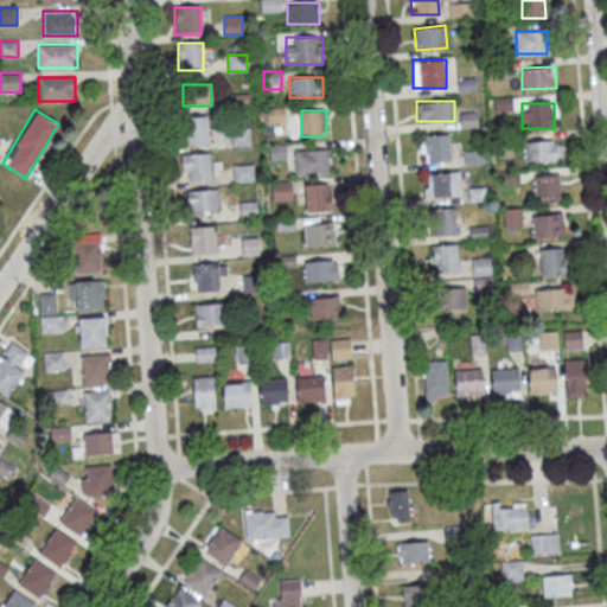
[(208,116),(185,116),(185,144),(208,144),(208,116)]
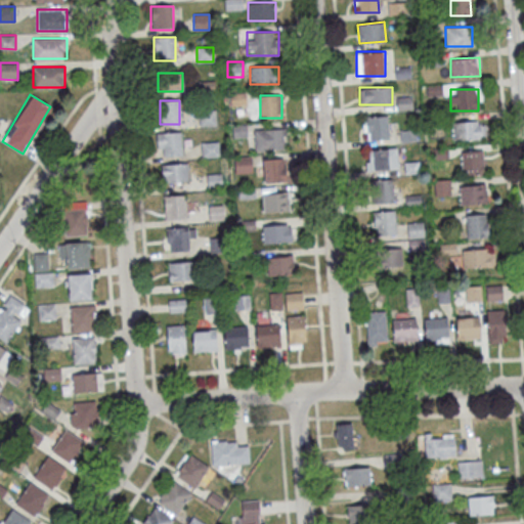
[(200,126),(216,126),(216,112),(200,112),(200,126)]
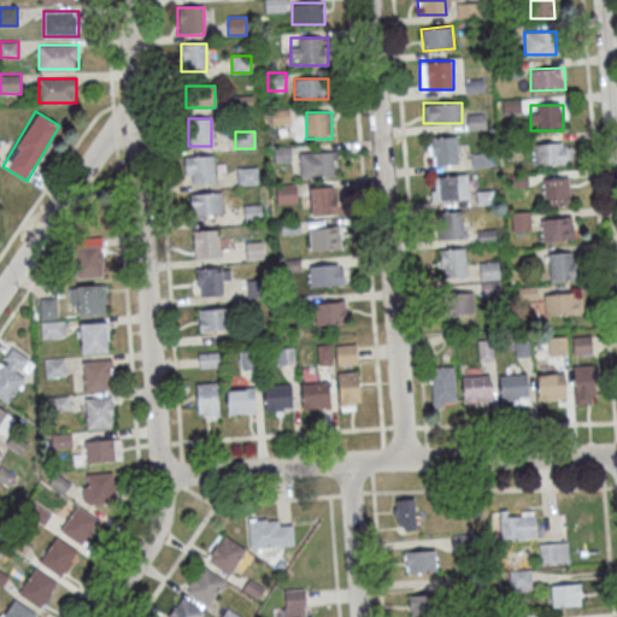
[(430,136),(430,164),(457,164),(457,136),(430,136)]
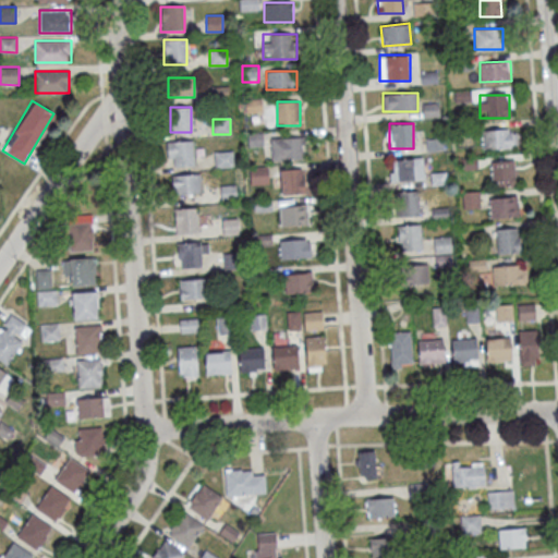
[(482,131),(482,149),(514,148),(514,129),(482,131)]
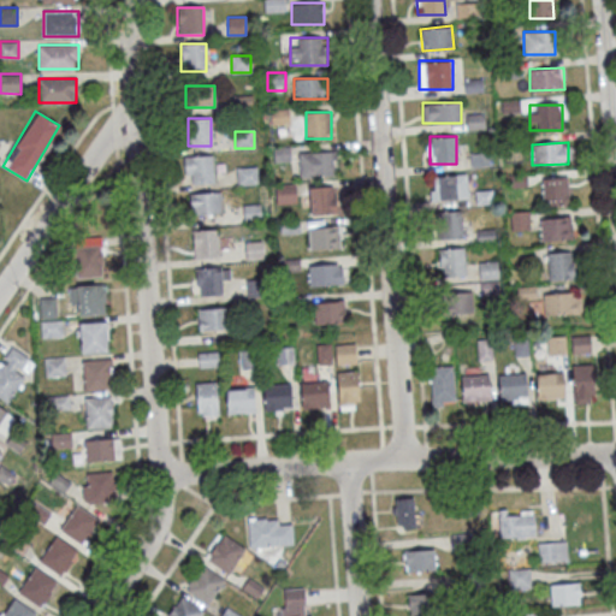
[(335,152),(300,152),(300,176),(335,176),(335,152)]
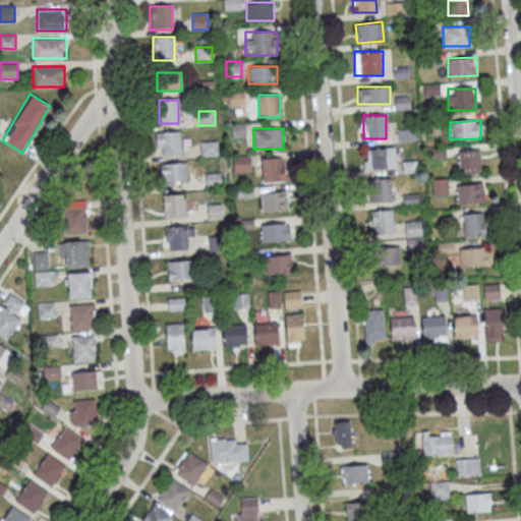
[(157,155),(181,155),(181,131),(157,131),(157,155)]
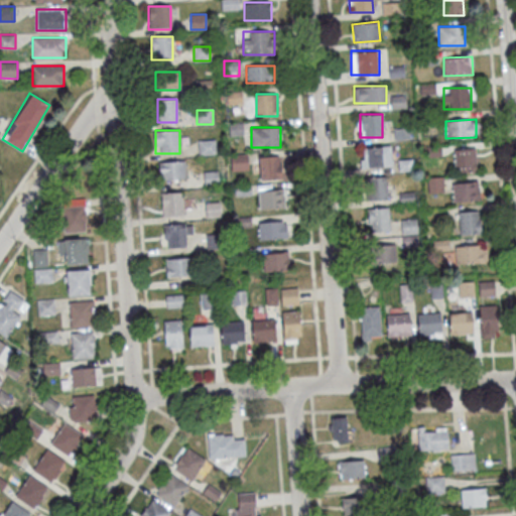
[(216,154),(216,140),(199,141),(200,154),(216,154)]
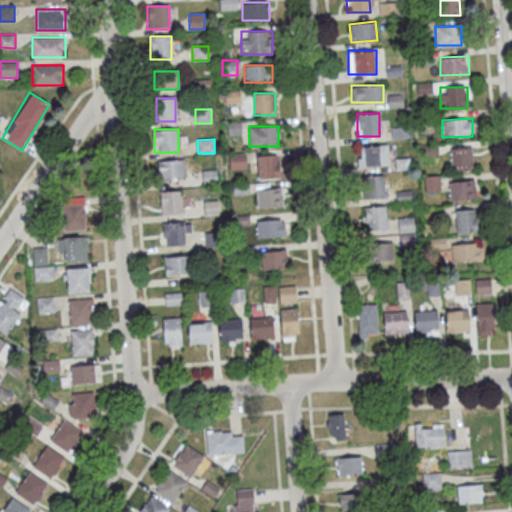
[(388,165),(388,146),(358,146),(358,165),(388,165)]
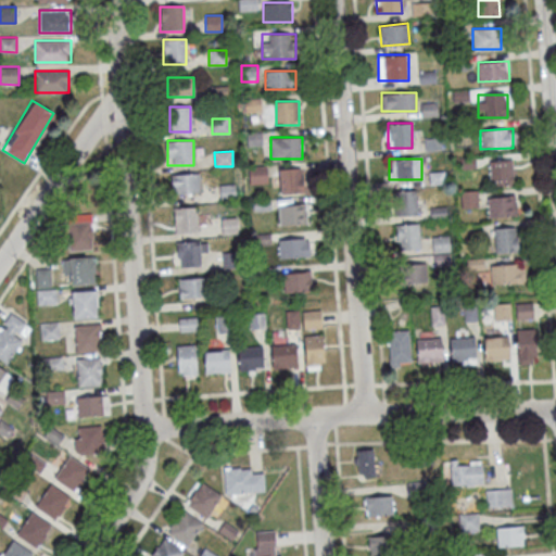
[(513,186),(513,160),(490,160),(490,186),(513,186)]
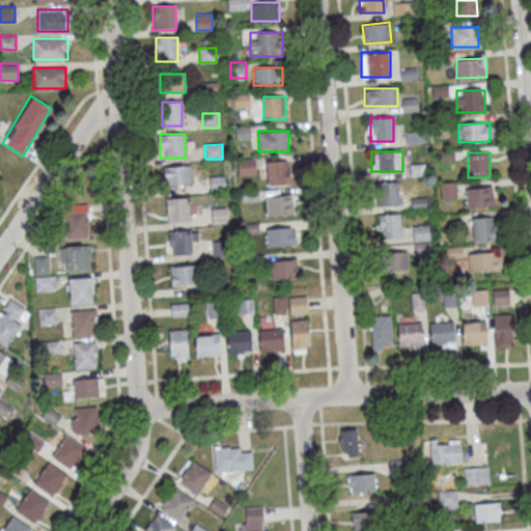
[(239,175),(255,175),(255,159),(239,159),(239,175)]
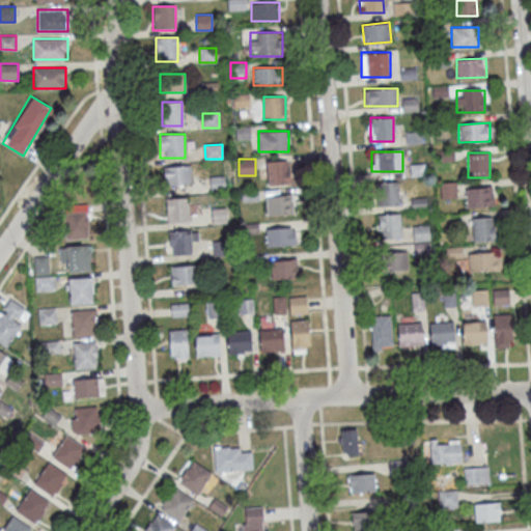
[(268,185),(289,185),(289,160),(268,160),(268,185)]
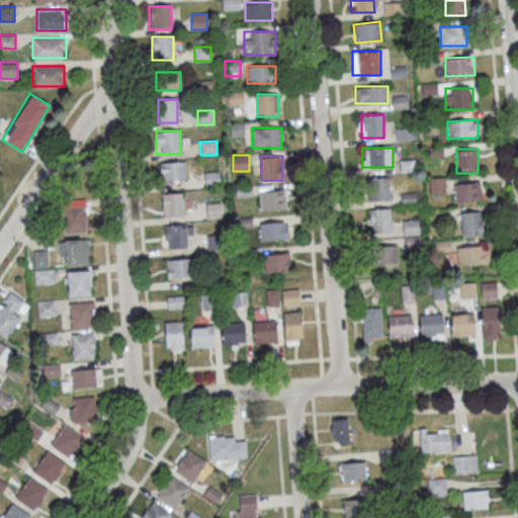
[(186,162),(159,162),(159,181),(186,181),(186,162)]
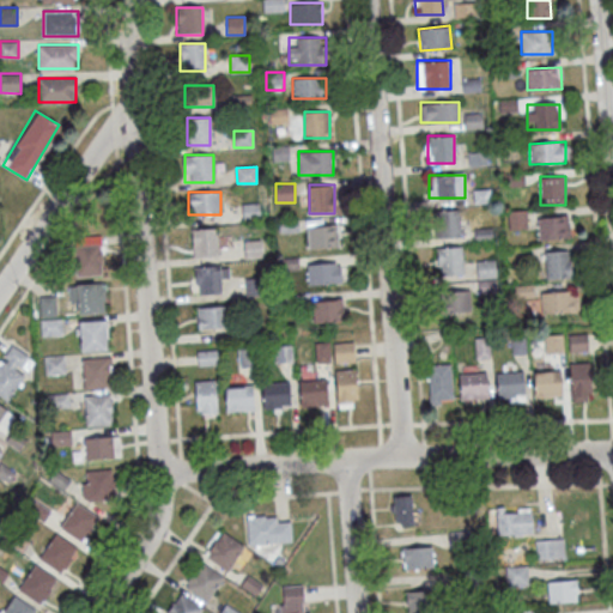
[(436,210),(436,237),(460,237),(460,210),(436,210)]
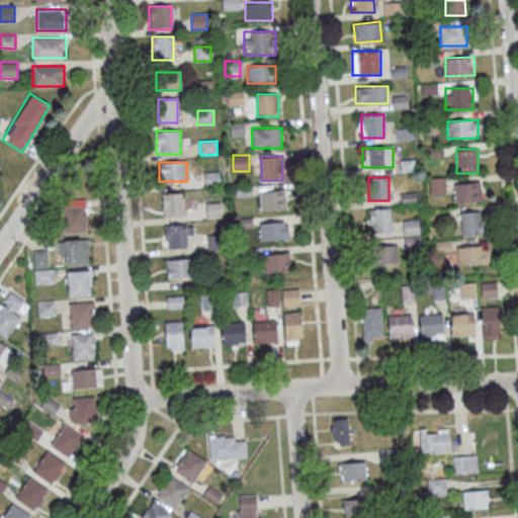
[(444,192),(444,178),(430,178),(430,192),(444,192)]
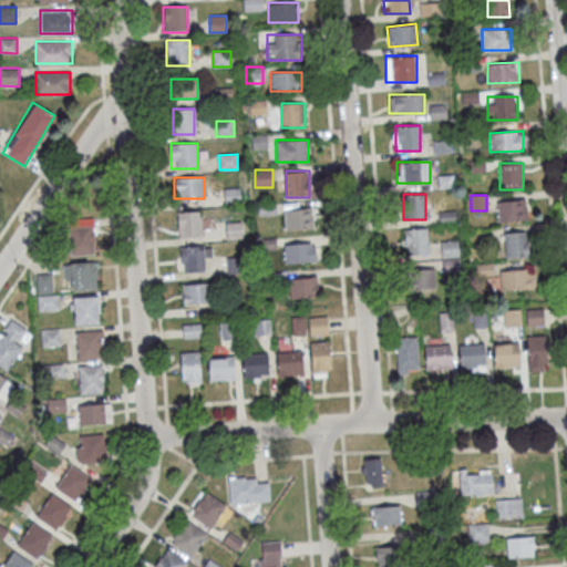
[(497,220),(526,220),(526,200),(497,200),(497,220)]
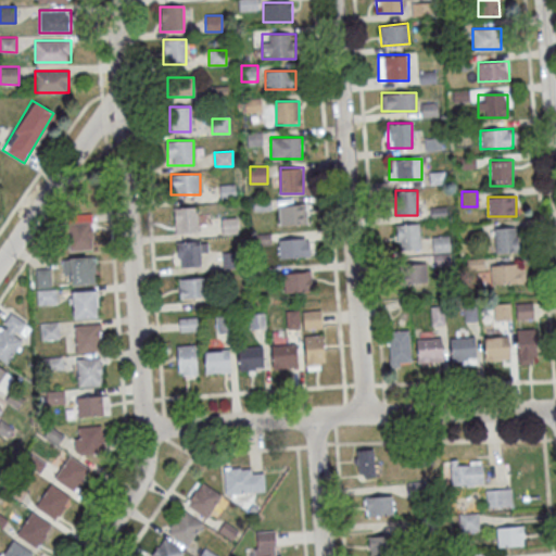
[(278,205),(279,224),(307,224),(306,204),(278,205)]
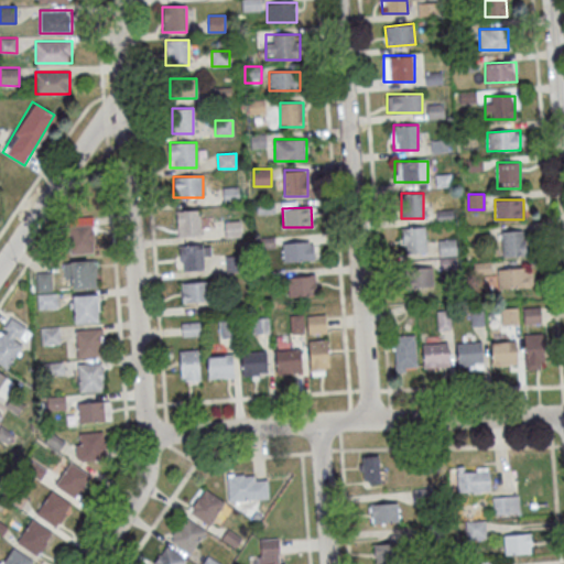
[(176,210),(176,236),(199,236),(199,210),(176,210)]
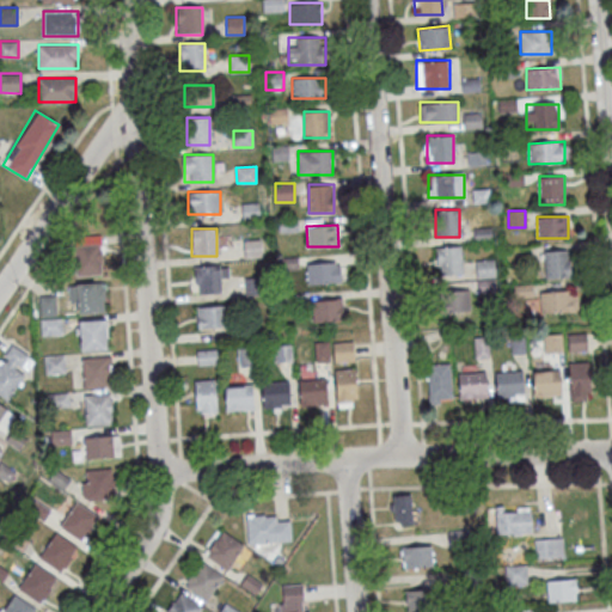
[(102,237),(73,237),(73,275),(102,275),(102,237)]
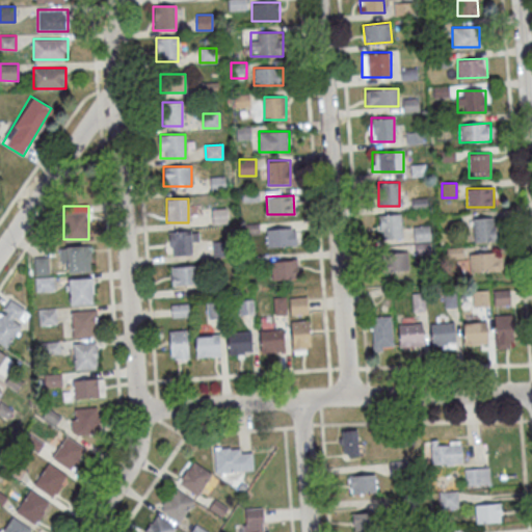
[(227,209),(211,209),(211,223),(227,223),(227,209)]
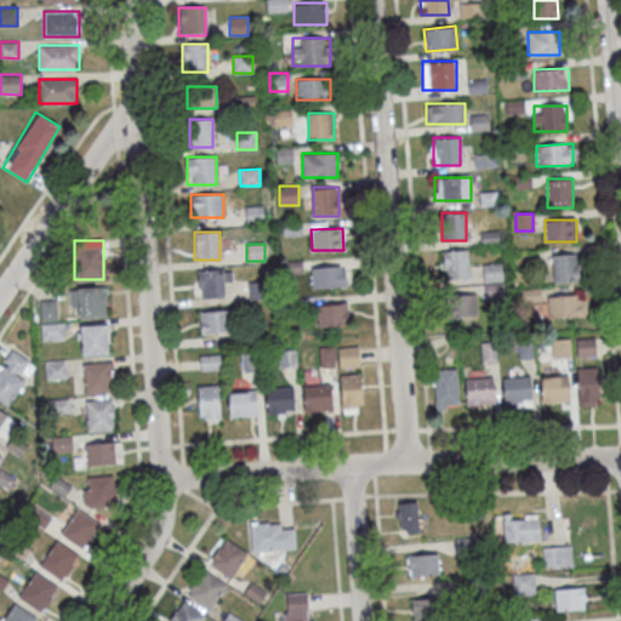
[(443,279),(469,279),(469,250),(443,250),(443,279)]
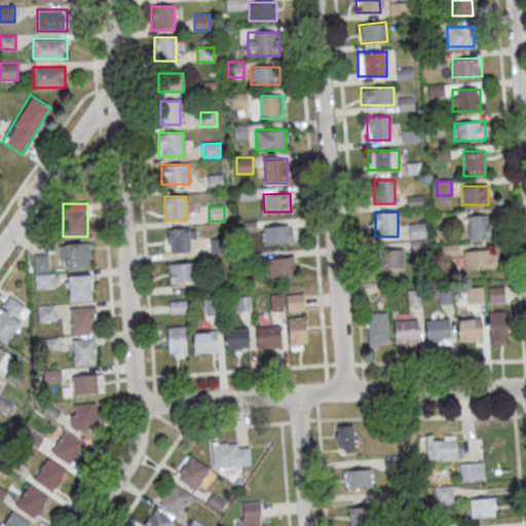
[(467,216),(467,239),(491,238),(490,215),(467,216)]
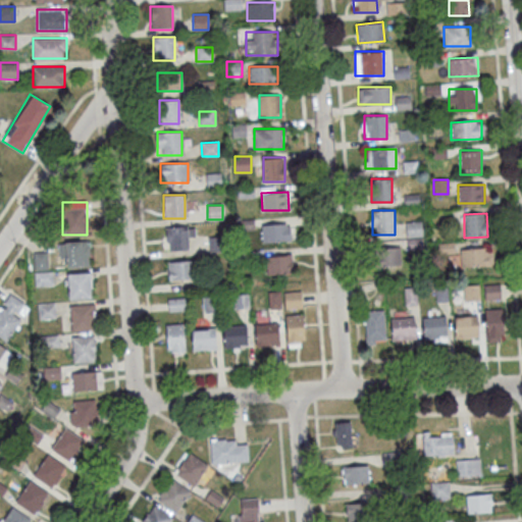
[(407,222),(407,236),(421,236),(421,222),(407,222)]
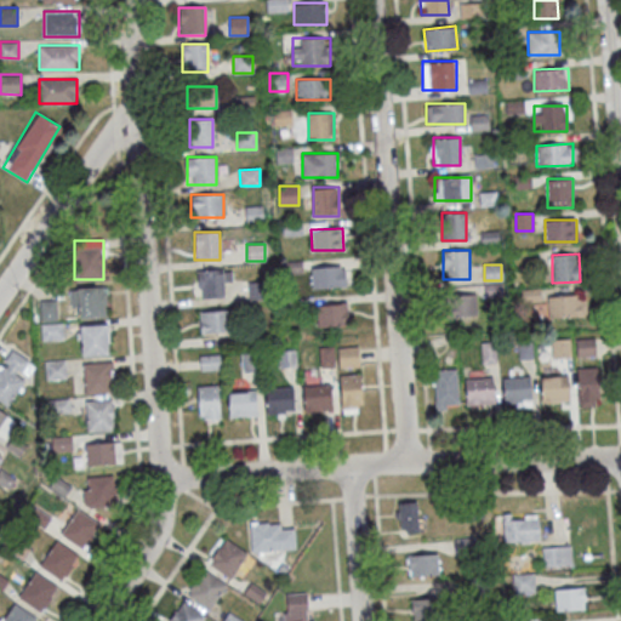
[(349,286),(349,266),(312,266),(312,286),(349,286)]
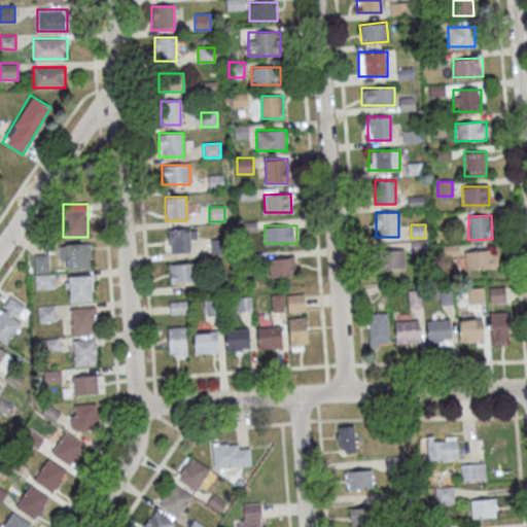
[(167,230),(167,252),(189,252),(189,240),(197,240),(197,230),(167,230)]
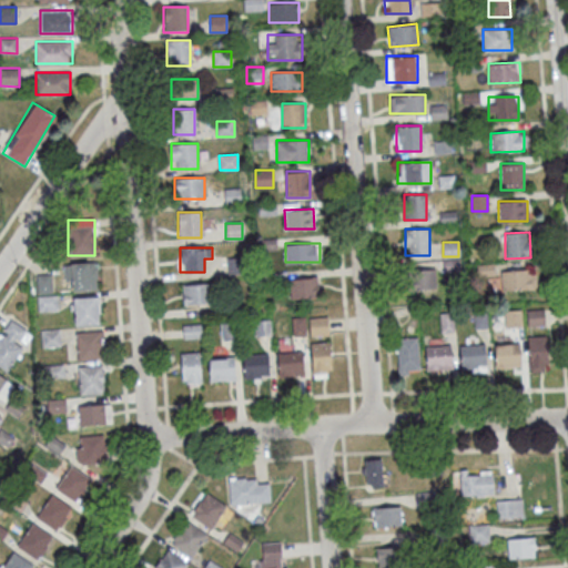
[(64,290),(99,290),(98,262),(64,262),(64,290)]
